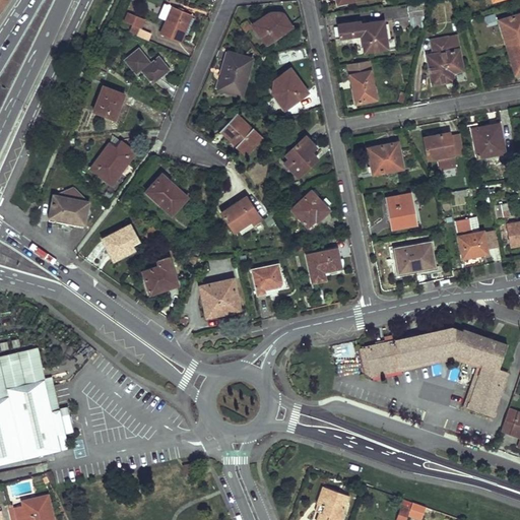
[(423,2),(409,4),(411,14),(425,12),(423,2)]
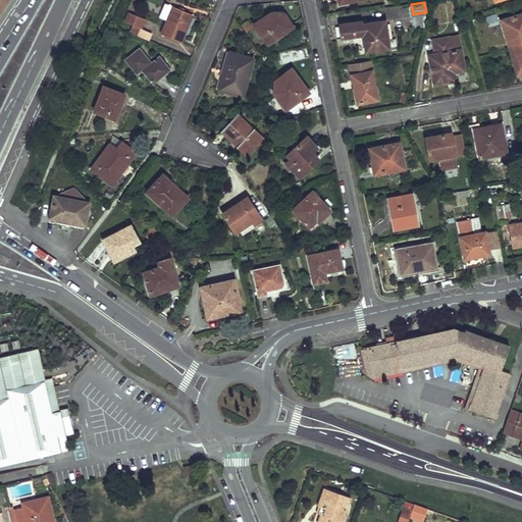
[(191,13),(171,5),(161,32),(180,40),(191,13)]
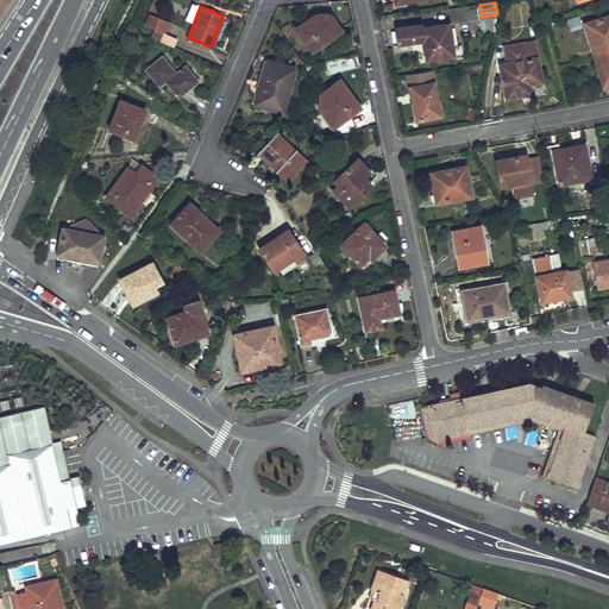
[(167,19),(148,11),(144,22),(163,30),(167,19)]
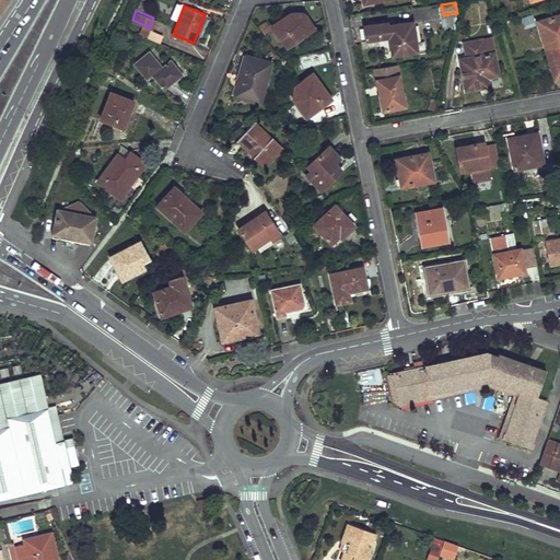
[(289,12),(271,23),(287,45),(314,26),(303,11),(289,12)]
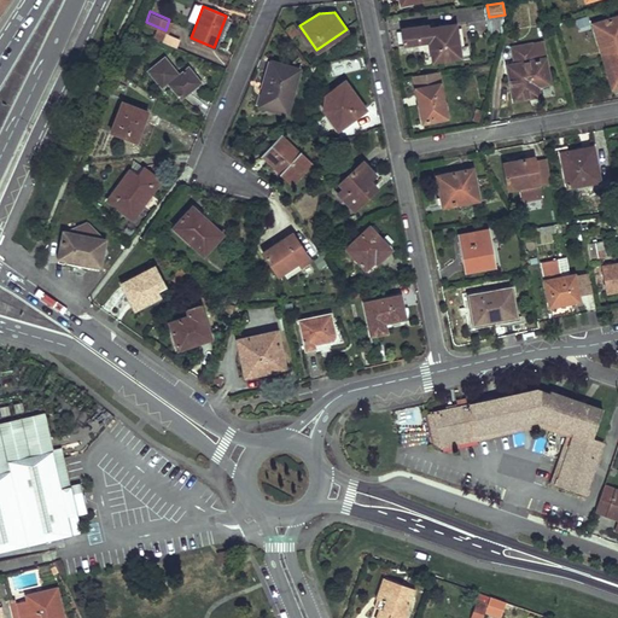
[(617,15),(594,23),(604,54),(617,50),(617,15)]
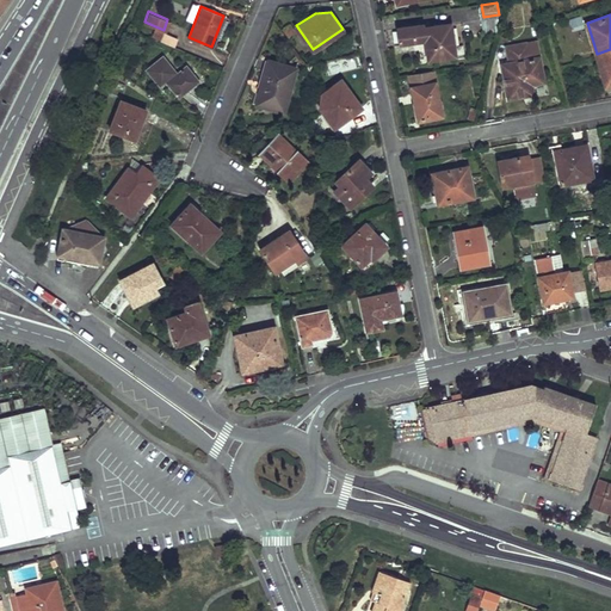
[(480,16),(458,19),(462,34),(482,30),(480,16)]
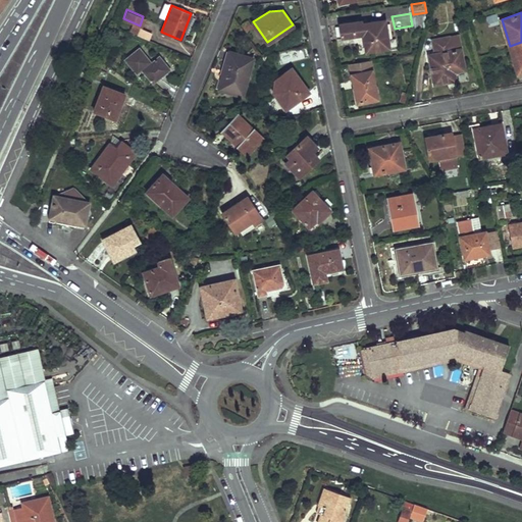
[(362,19),(338,22),(342,37),(363,34),(366,49),(389,46),(384,18),(362,22),(362,19)]
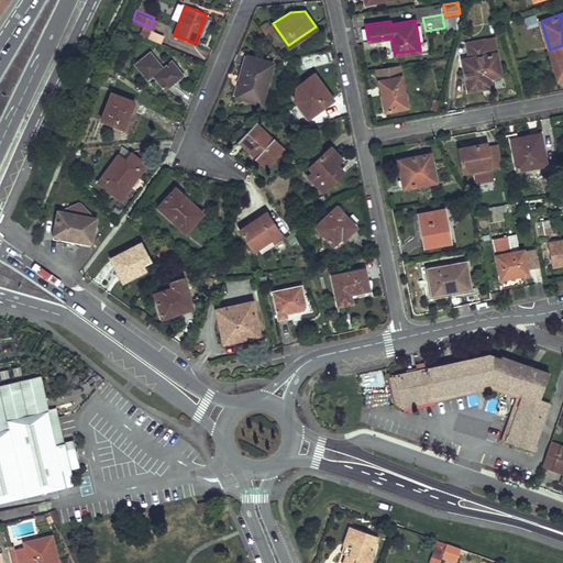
[(470,56),(463,57),(468,89),(492,85),(489,76),(500,74),(496,52),(488,53),(485,39),(467,42),(470,56)]
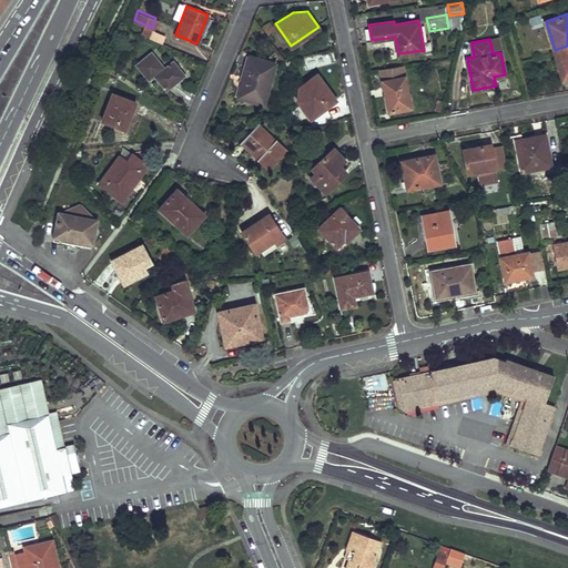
[(567,46),(555,50),(564,79),(567,77),(567,46)]
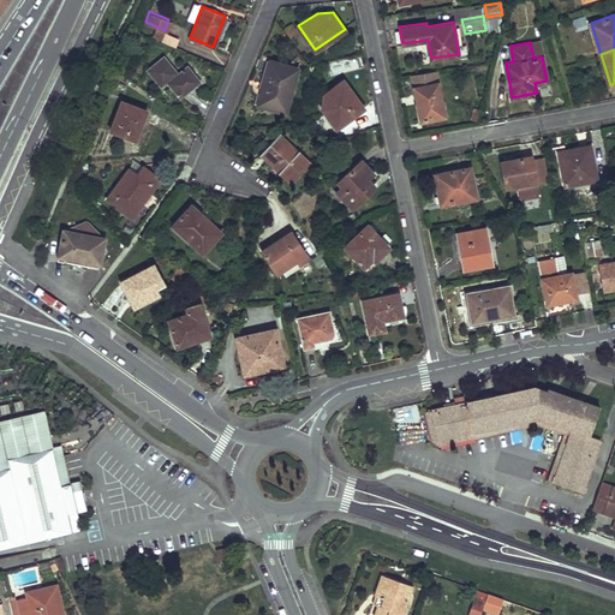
[(178,72),(163,55),(147,69),(161,87),(166,82),(174,90),(186,91),(199,79),(187,65),(178,72)]
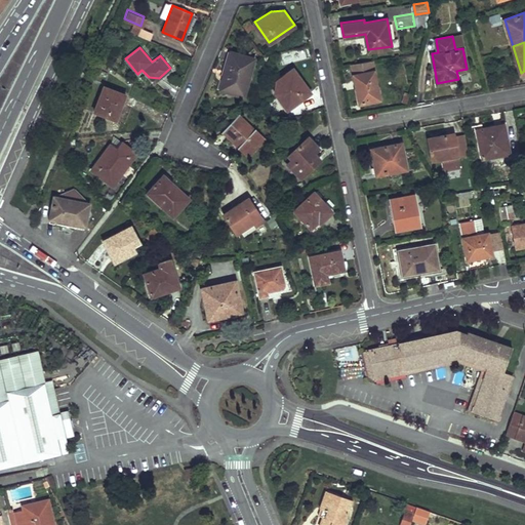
[(243,94),(253,56),(231,50),(224,73),(220,72),(216,87),(243,94)]
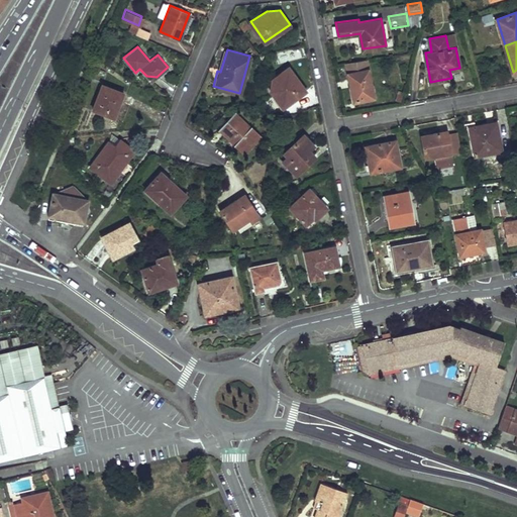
[(367,59),(346,62),(354,100),(375,96),(367,59)]
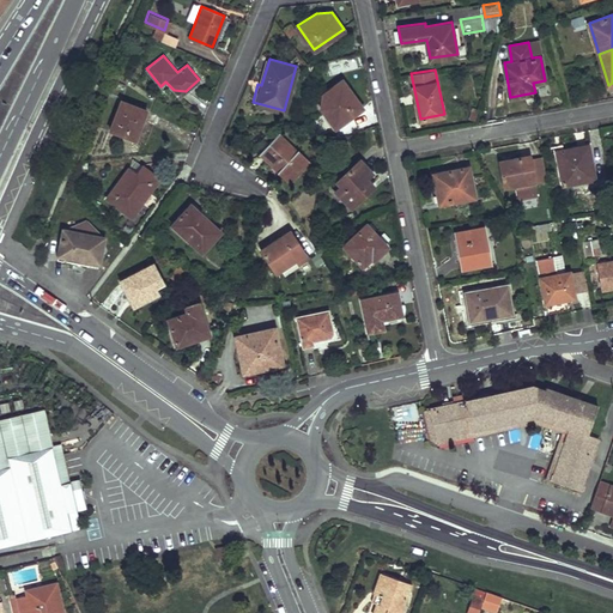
[(335,126),(362,107),(343,79),(322,93),(321,107),(335,126)]
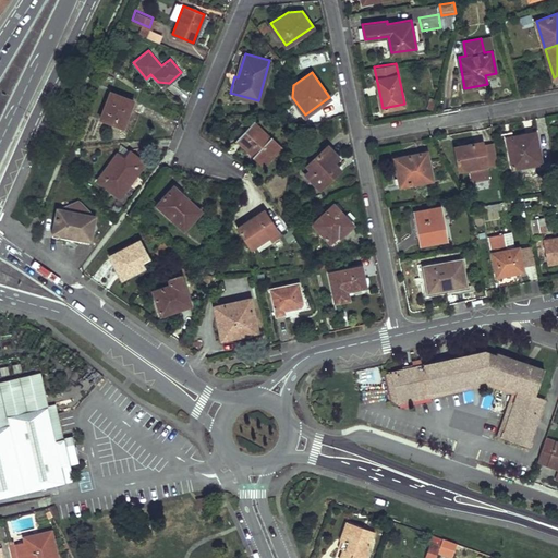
[(132,99),(109,91),(99,117),(122,125),(132,99)]
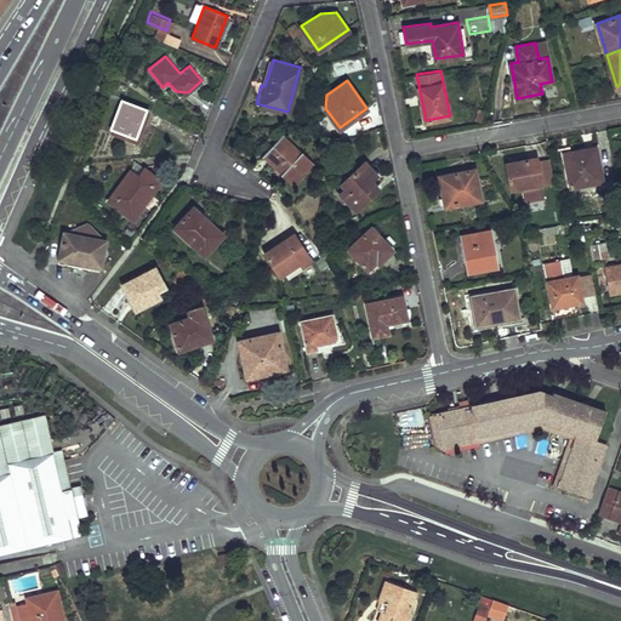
[(297,154),(278,136),(265,151),(284,169),(281,172),(294,183),(312,163),(301,151),(297,154)]
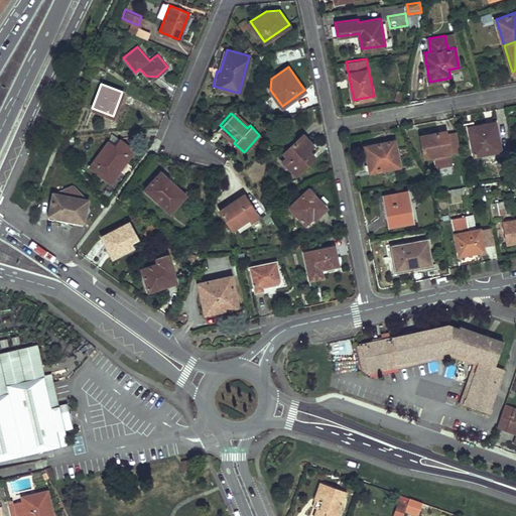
[(496,121),(469,126),(475,154),(501,149),(496,121)]
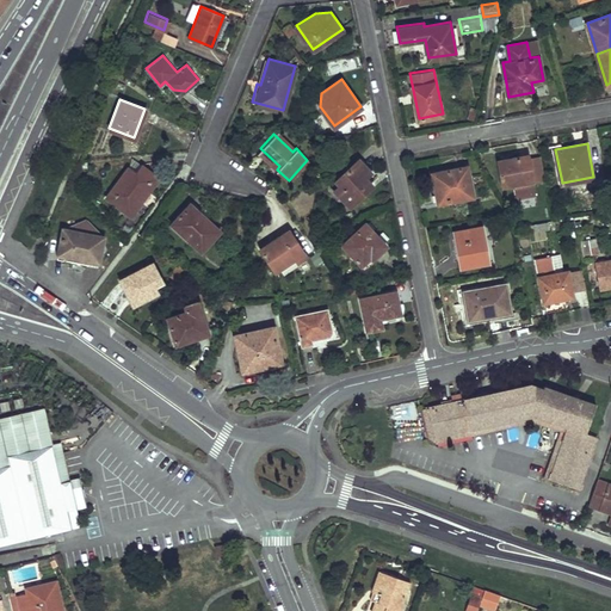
[(518,198),(536,195),(529,154),(498,159),(504,186),(514,184),(518,198)]
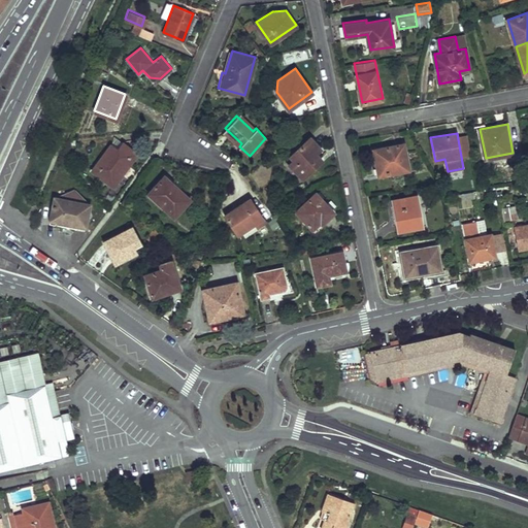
[(316,153),(320,147),(309,136),(290,155),(293,158),(289,163),(303,178),(322,160),(316,153)]
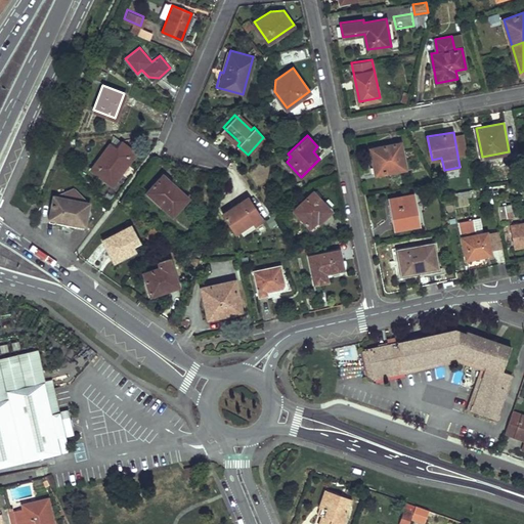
[(110,141),(91,168),(112,183),(135,151),(120,140),(116,145),(110,141)]
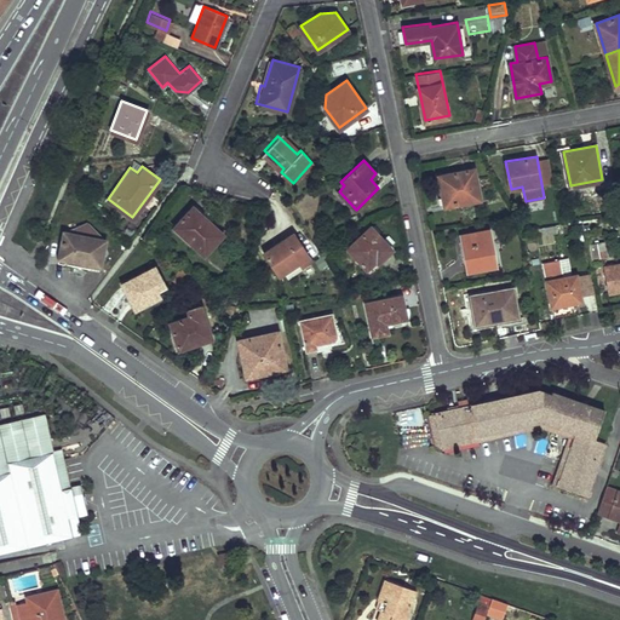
[(474,167),(438,173),(445,205),(480,199),(474,167)]
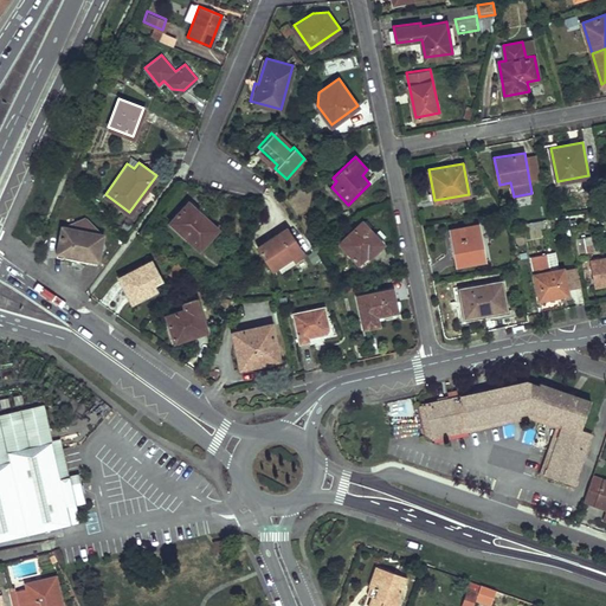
[(218,227),(188,201),(169,221),(200,247),(218,227)]
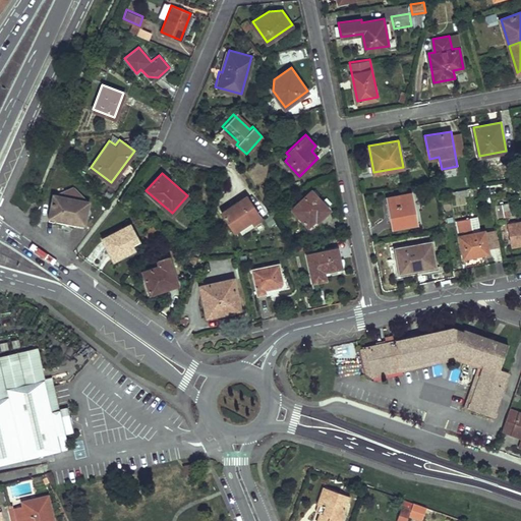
[(73,185),(66,188),(65,187),(58,190),(58,191),(54,193),(50,215),(82,222),(84,213),(88,213),(90,210),(89,207),(87,206),(88,200),(73,185)]
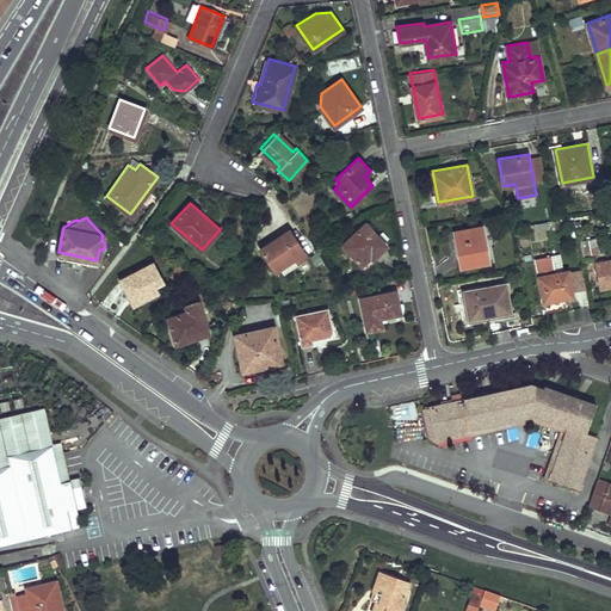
[(386,245),(365,222),(343,244),(362,264),(370,255),(372,258),(386,245)]
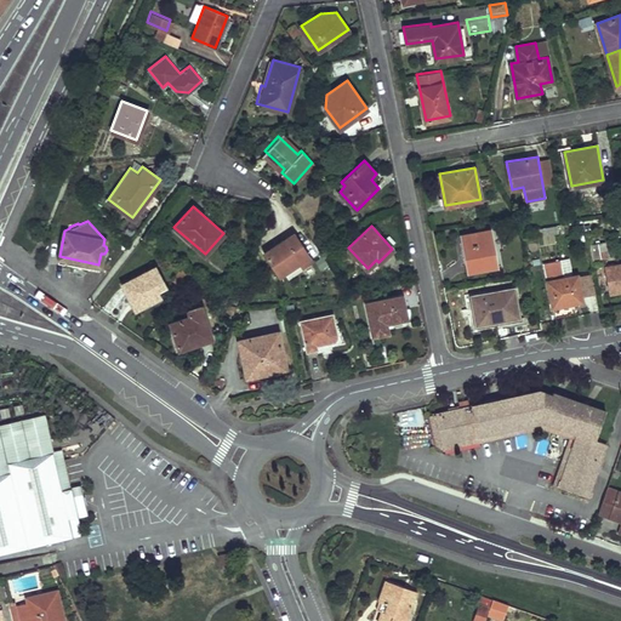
[(489,229),(461,234),(467,271),(496,266),(489,229)]
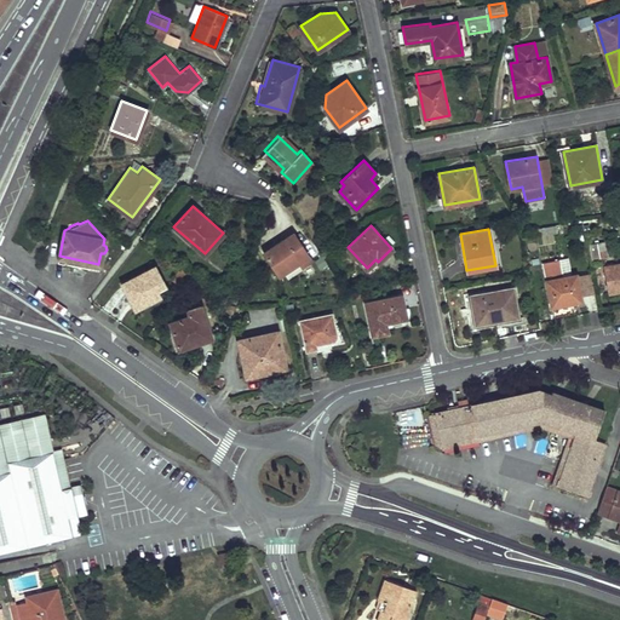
[(292,231),(264,251),(279,273),(299,260),(302,264),(310,258),(292,231)]
